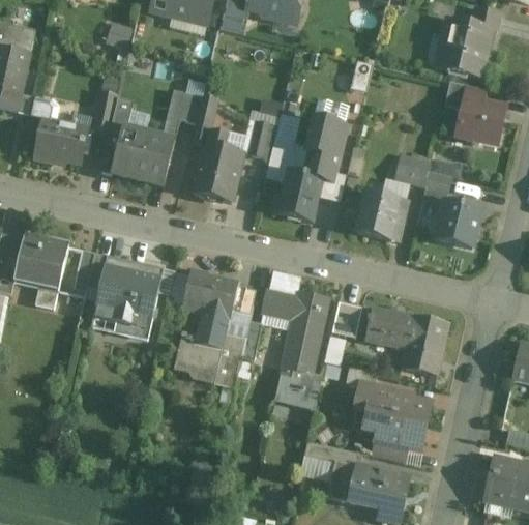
[(152,0),(150,9),(206,23),(211,0),(152,0)]
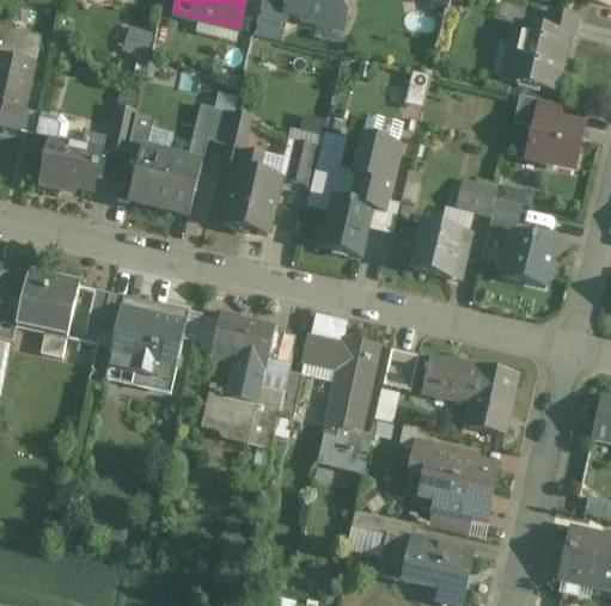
[(261,0),(252,34),(275,38),(282,11),(285,0),(261,0)]
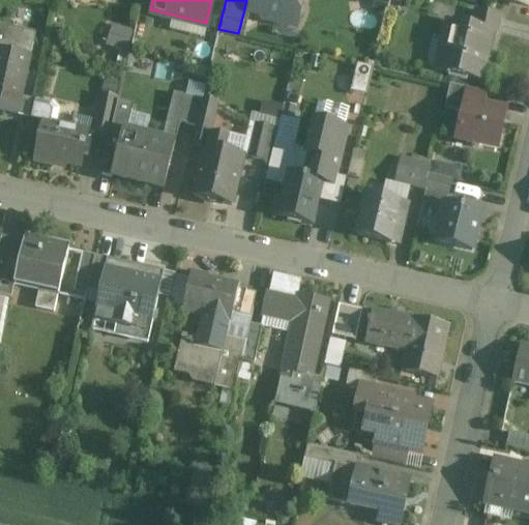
[(246,0),(244,9),(256,12),(259,18),(271,21),(276,17),(295,22),(299,0),(246,0)]
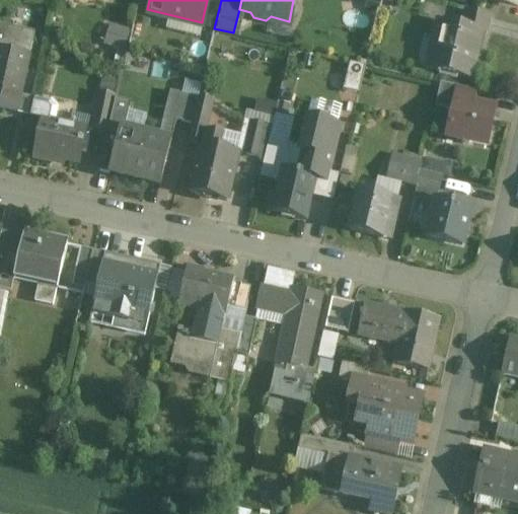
[(459,22),(438,17),(433,35),(439,38),(432,67),(469,76),(479,28),(485,29),(488,13),(462,7),(459,22)]
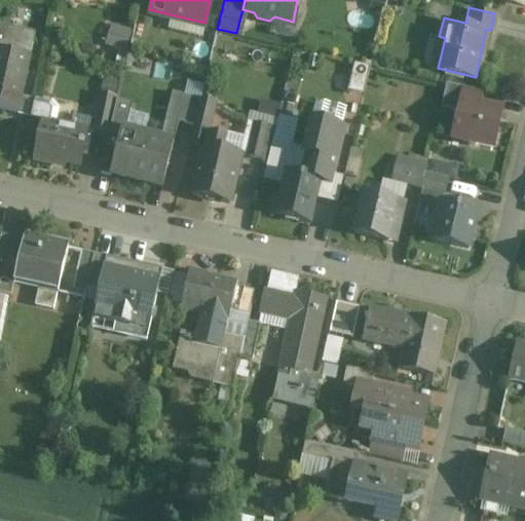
[(34,30),(0,22),(0,108),(16,112),(30,53),(29,52),(34,30)]
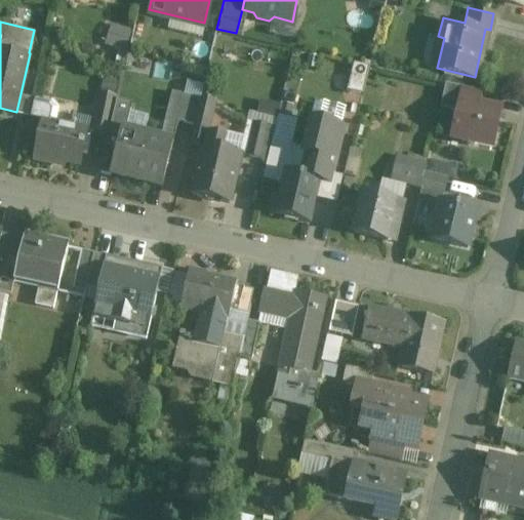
[(368,63),(353,60),(346,87),(362,91),(368,63)]
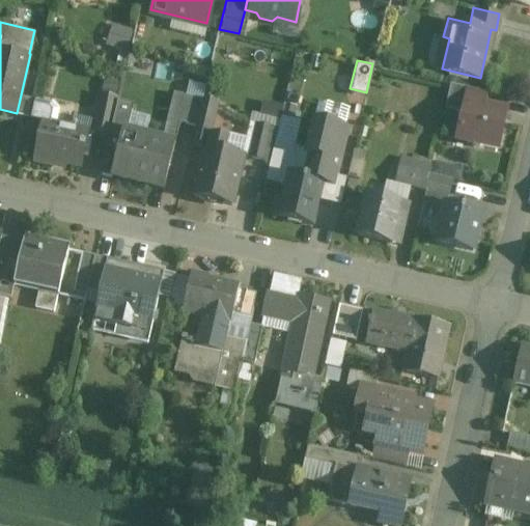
[(485,89),(449,81),(444,105),(463,110),(465,100),(482,104),(485,89)]
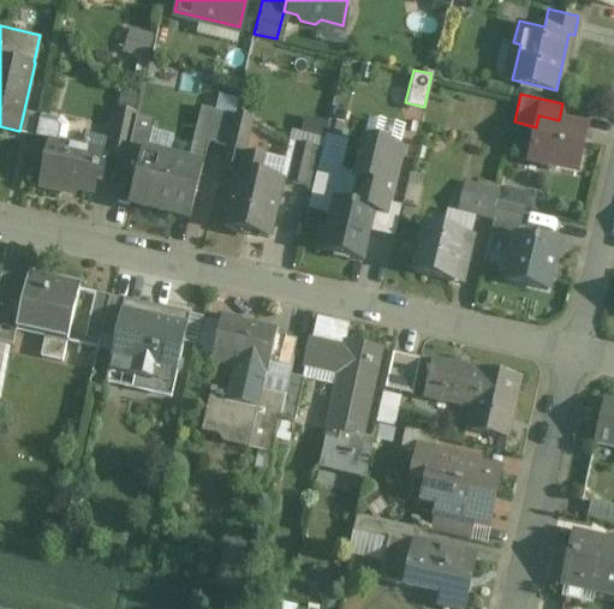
[(234,113),(198,103),(184,160),(200,165),(207,137),(227,142),(234,113)]
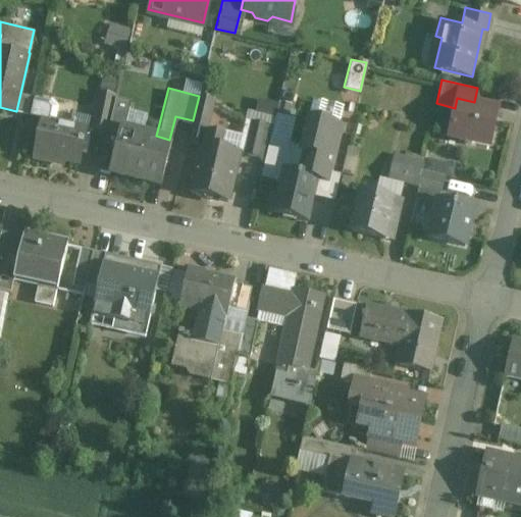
[(99,90),(91,126),(104,130),(112,92),(99,90)]
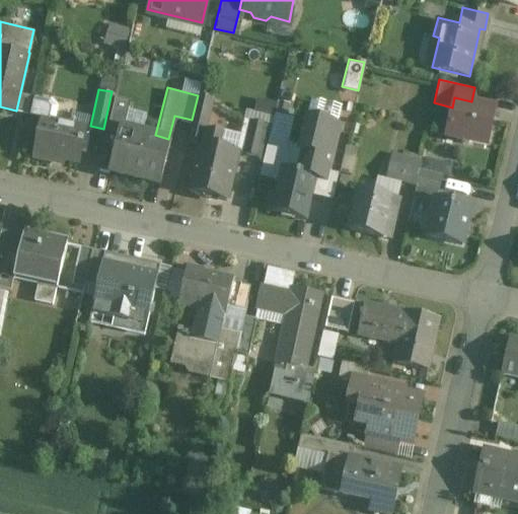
[(115,94),(105,130),(102,142),(115,145),(119,127),(121,127),(128,98),(115,94)]
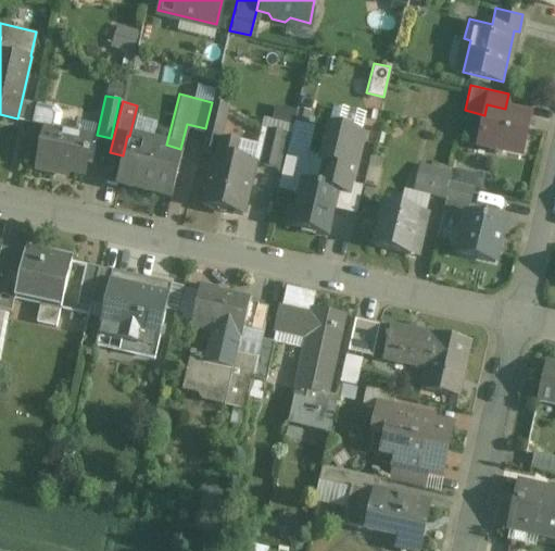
[(505,109),(487,104),(484,115),(478,141),(489,143),(489,147),(501,150),(502,147),(520,151),(528,114),(505,109)]
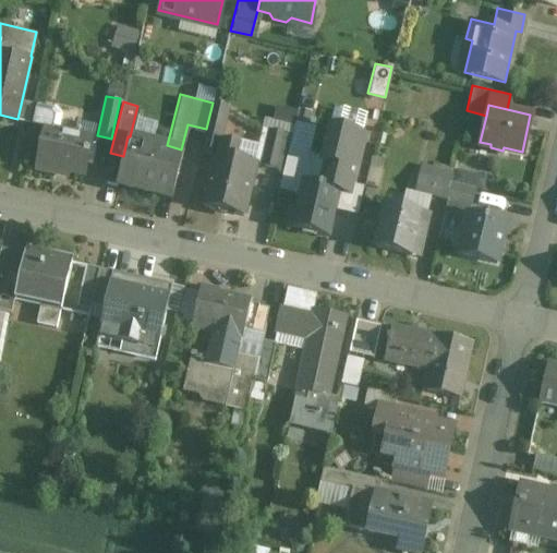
[(92,133),(43,123),(34,165),(36,165),(36,164),(52,167),(52,168),(55,168),(55,167),(82,172),(82,173),(84,173),(92,133)]
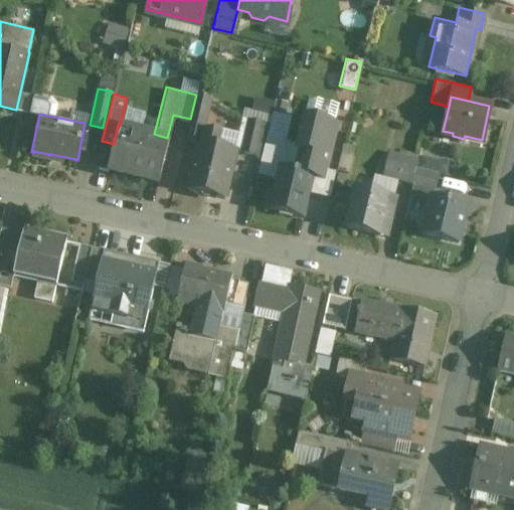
[(335,122),(303,115),(299,133),(301,133),(297,147),(306,149),(301,170),(312,172),(322,175),(335,122)]
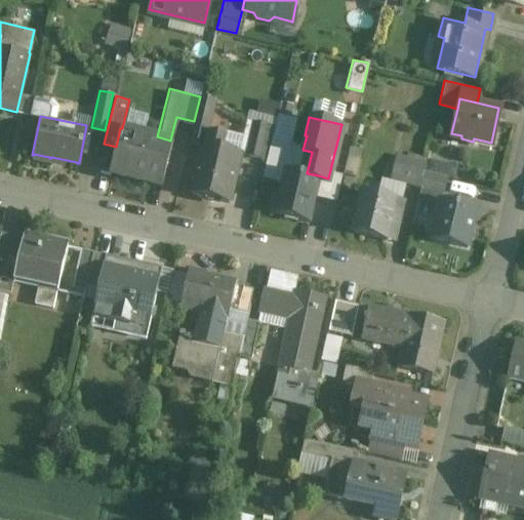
[(268,123),(253,120),(245,153),(259,156),(268,123)]
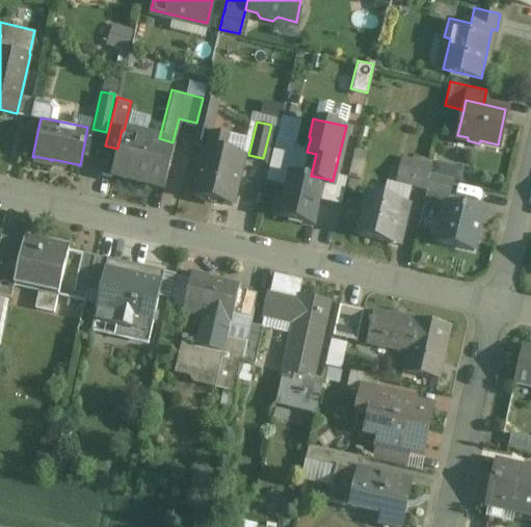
[(279,127),(271,125),(263,158),(270,159),(274,140),(279,127)]
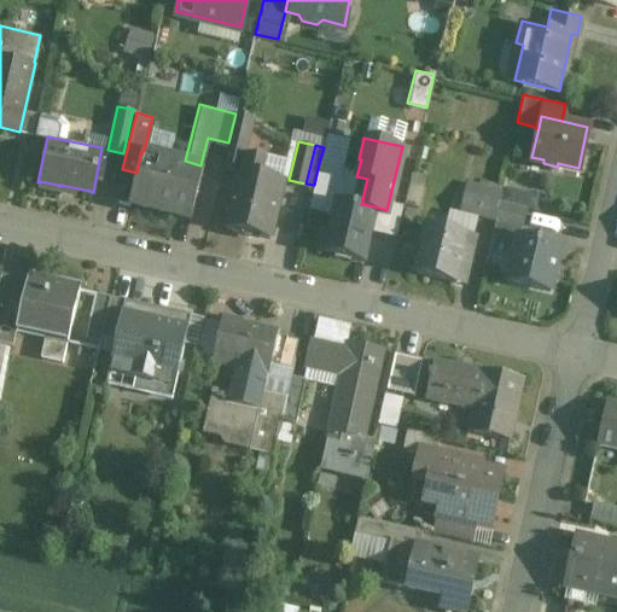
[(244,150),(227,146),(222,165),(237,168),(237,167),(258,172),(262,158),(243,153),(244,150)]
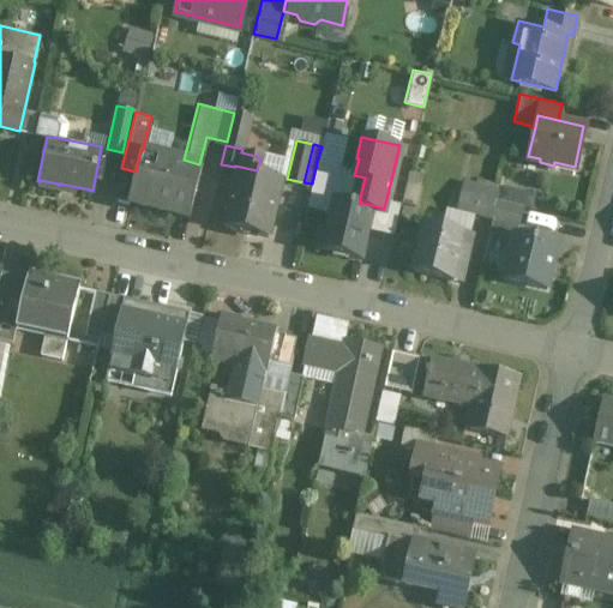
[(143,150),(140,150),(136,172),(127,200),(187,215),(199,164),(184,160),(143,150)]
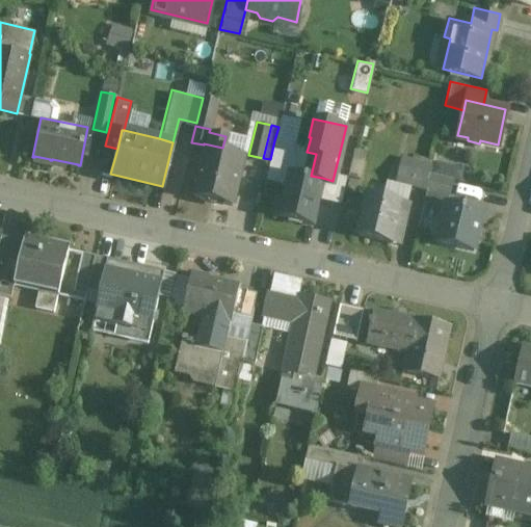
[(298,146),(274,140),(270,159),(266,178),(286,183),(289,169),(292,170),(298,146)]
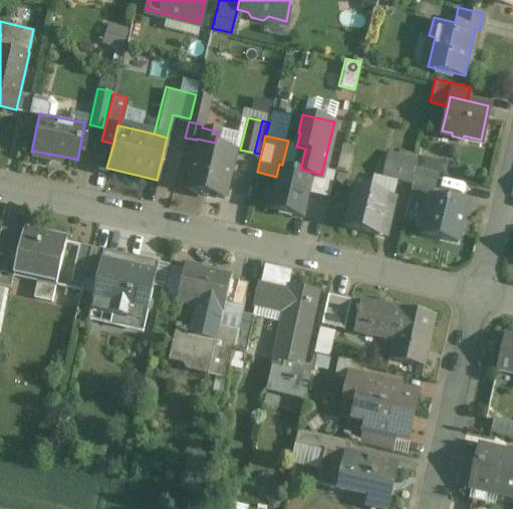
[(215,143),(197,139),(197,140),(186,187),(223,196),(235,148),(215,143)]
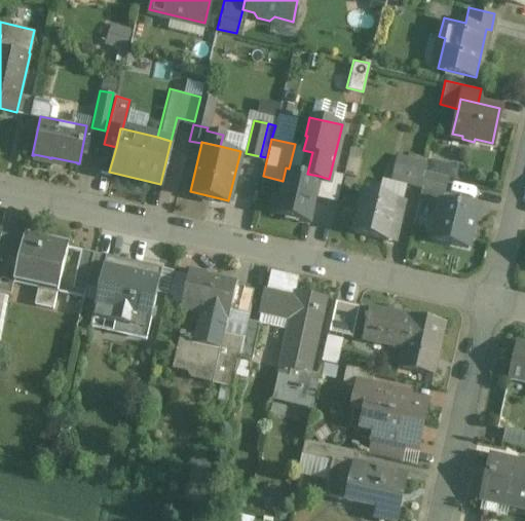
[(116,147),(104,144),(98,169),(109,172),(116,147)]
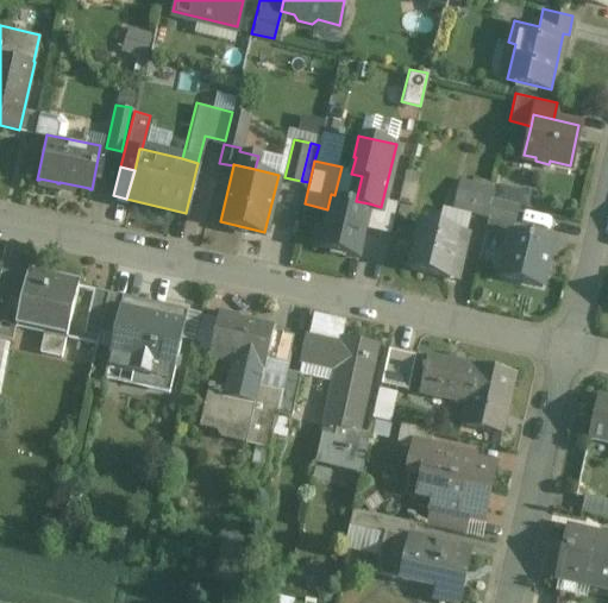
[(494,187),(459,177),(457,189),(491,198),(494,187)]
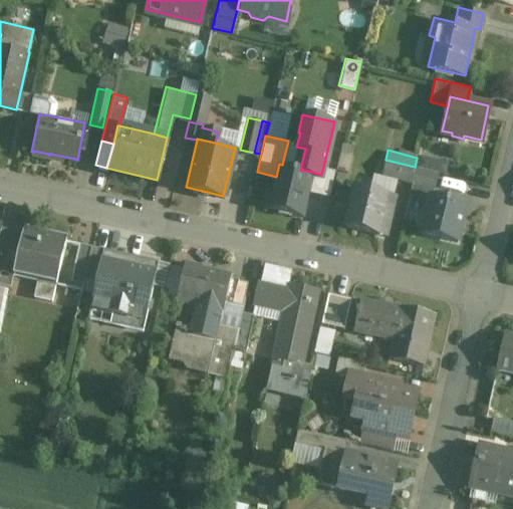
[(440,162),(417,156),(417,158),(415,167),(437,172),(440,162)]
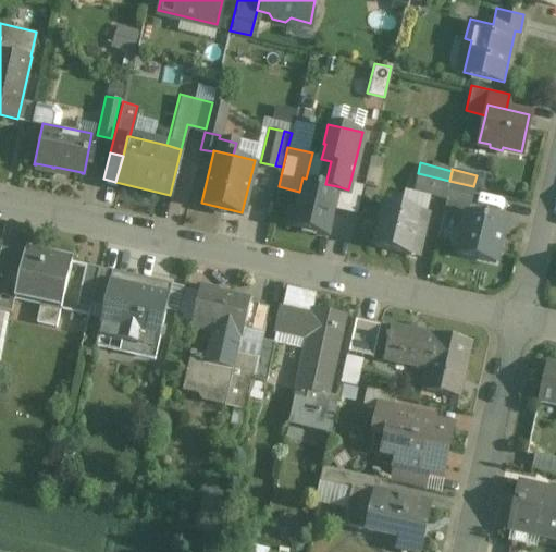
[(449,181),(418,173),(415,188),(445,195),(449,181)]
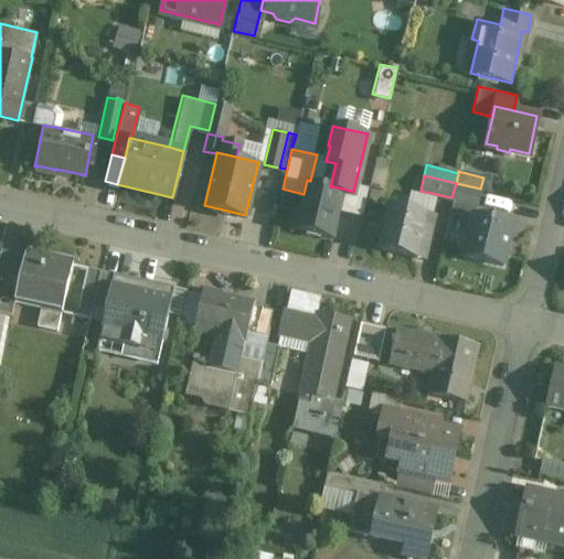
[(310,181),(307,180),(304,194),(299,208),(302,210),(299,225),(291,224),(291,225),(331,235),(331,233),(328,232),(333,207),(337,208),(342,189),(330,186),(310,181)]
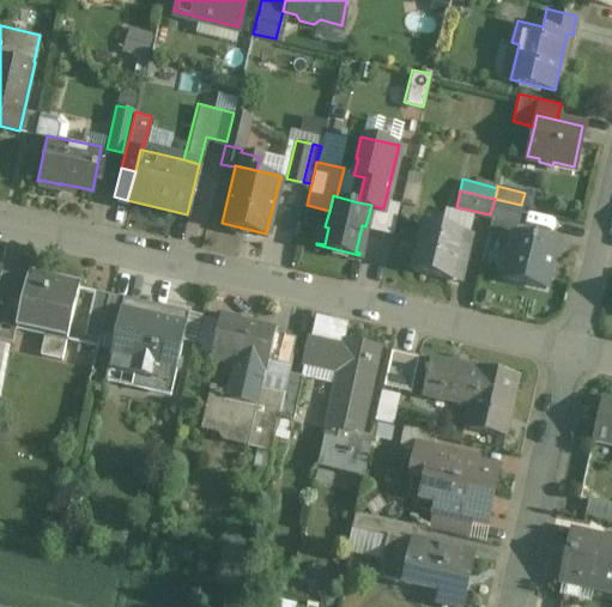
[(521,205),(495,199),(490,214),(491,216),(517,222),(521,205)]
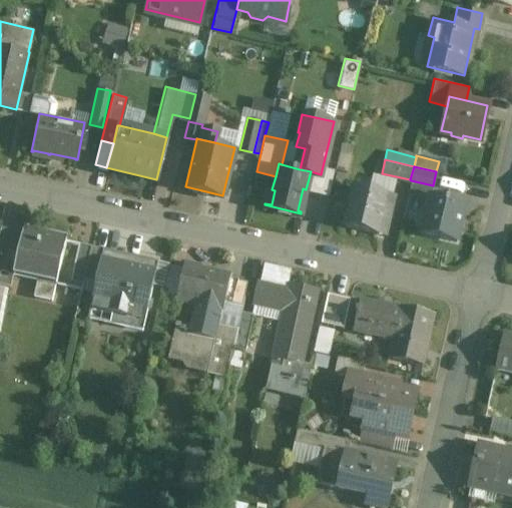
[(433,185),(411,180),(408,192),(428,197),(429,192),(431,193),(433,185)]
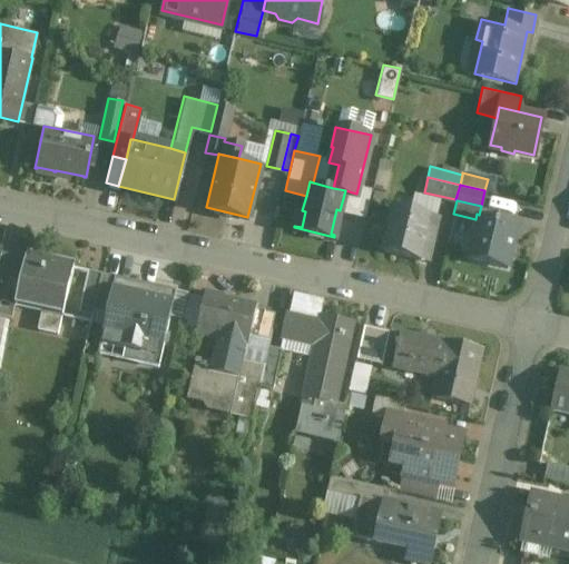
[(437,215),(392,205),(382,247),(420,257),(427,230),(432,231),(437,215)]
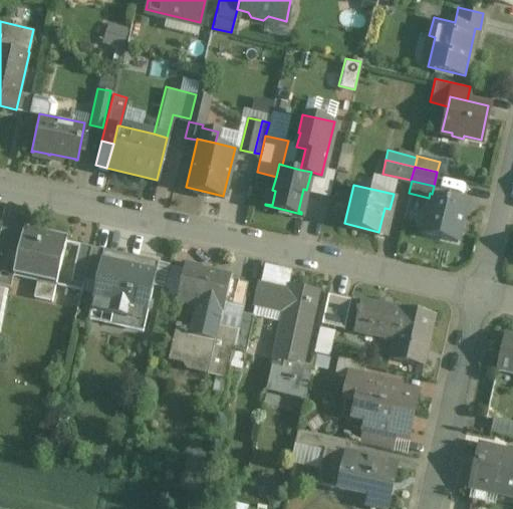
[(272,190),(266,189),(263,201),(265,204),(272,205),(275,191),(272,190)]
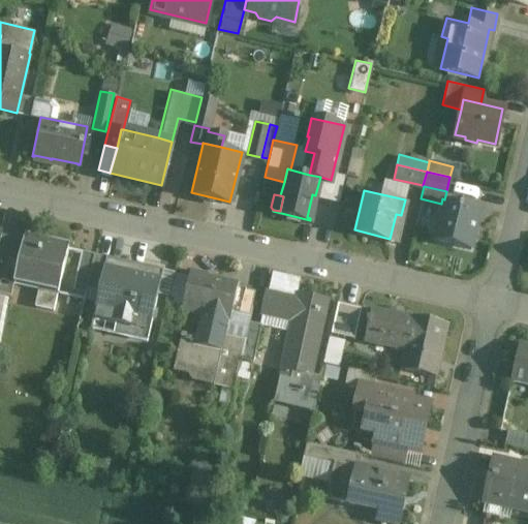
[(444,199),(442,198),(441,204),(433,238),(470,246),(479,208),(444,199)]
